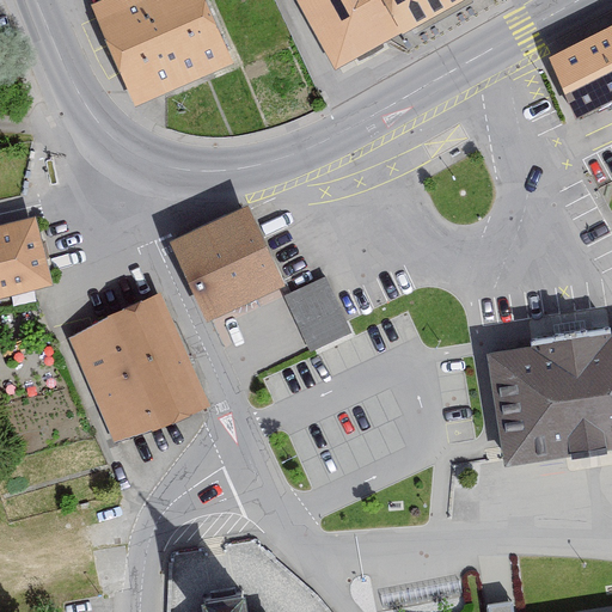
[(233,68),(202,0),(101,0),(89,6),(135,111),(233,68)]
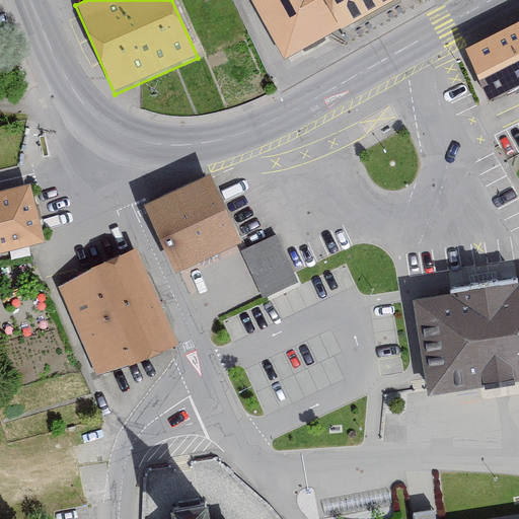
[(250,0),(286,63),(339,33),(319,0),(250,0)]
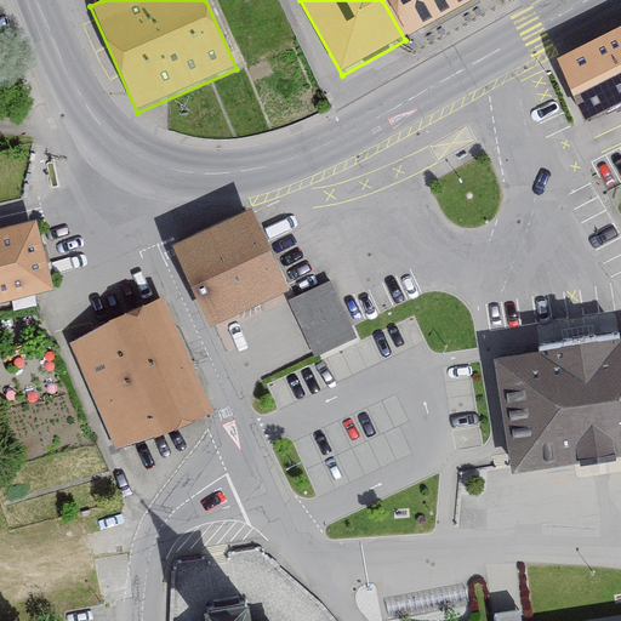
[(382,0),(405,40),(479,0),(382,0)]
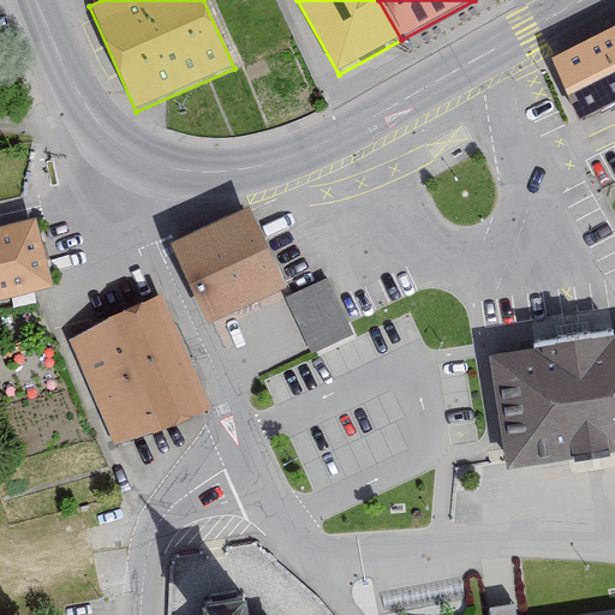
[(614,25),(544,61),(574,123),(614,102),(614,25)]
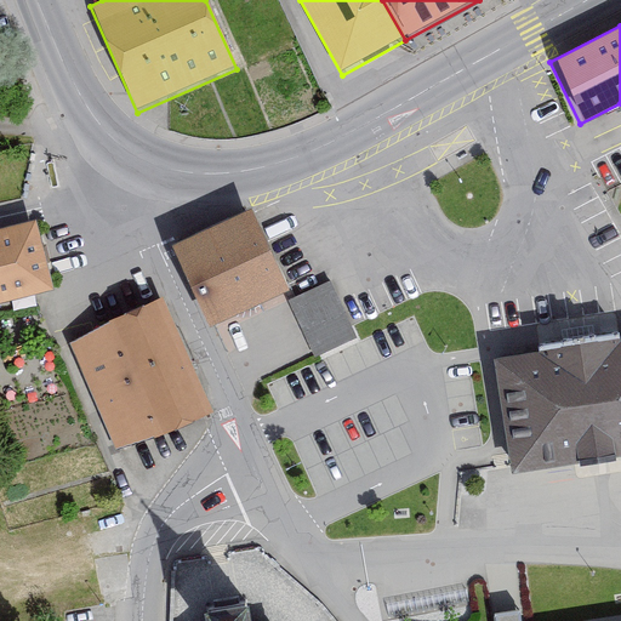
[(257,216),(181,250),(216,328),(292,294),(257,216)]
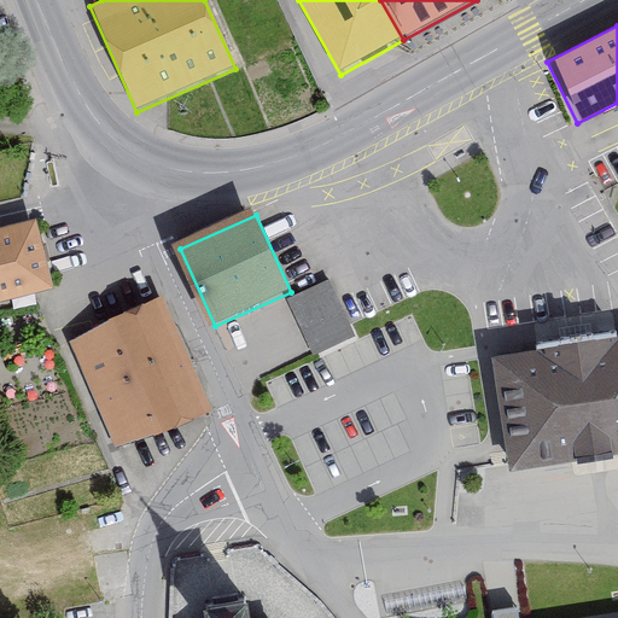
[(0,304),(53,293),(36,223),(0,231),(0,304)]
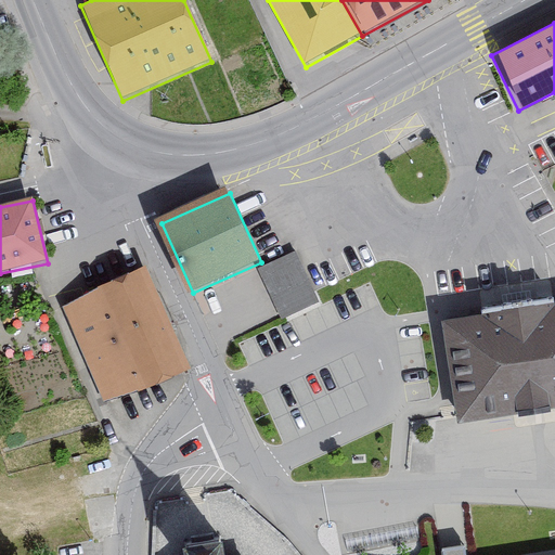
[(293,254),(256,270),(279,320),(315,304),(293,254)]
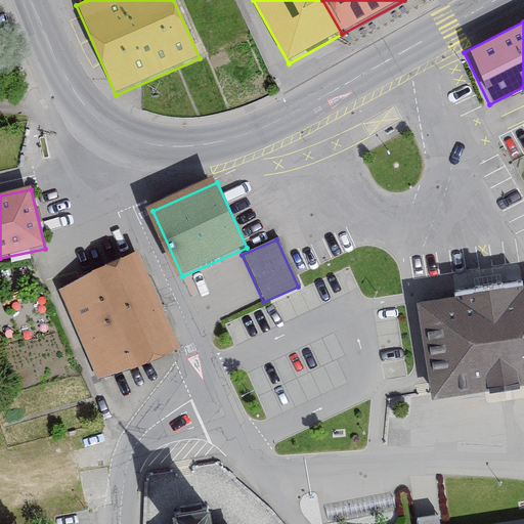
[(140,253),(58,286),(98,383),(179,350),(140,253)]
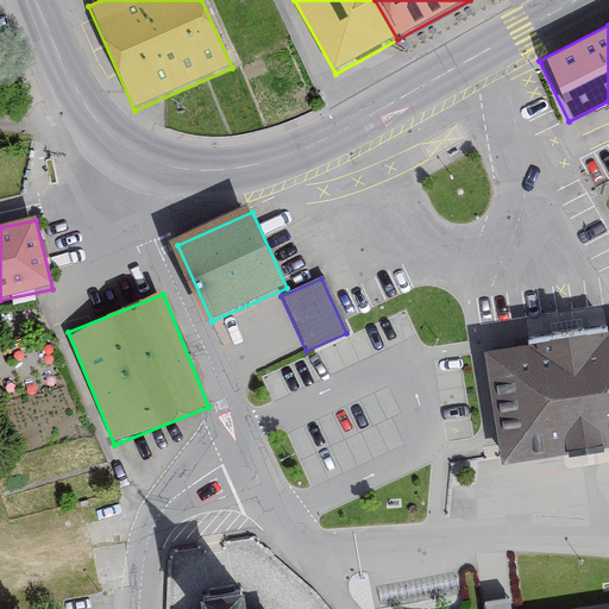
[(608,332),(483,351),(498,458),(501,469),(608,452),(608,332)]
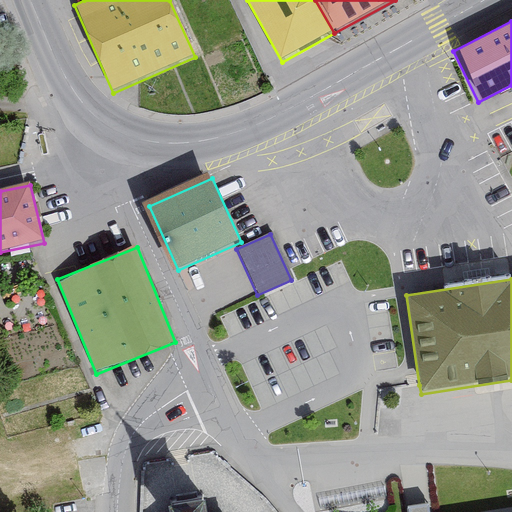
[(171,511),(206,511),(205,502),(171,508),(171,511)]
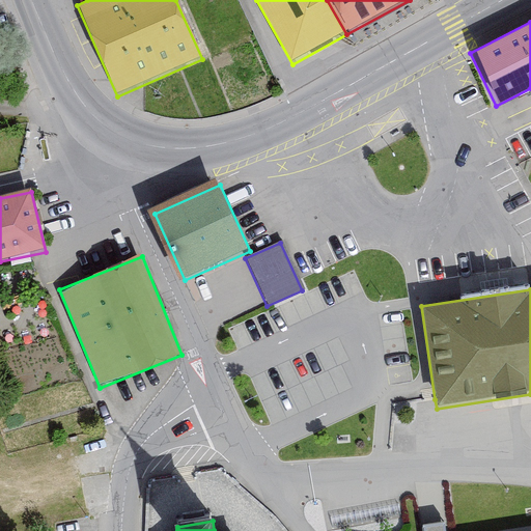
All buildings are outlined.
